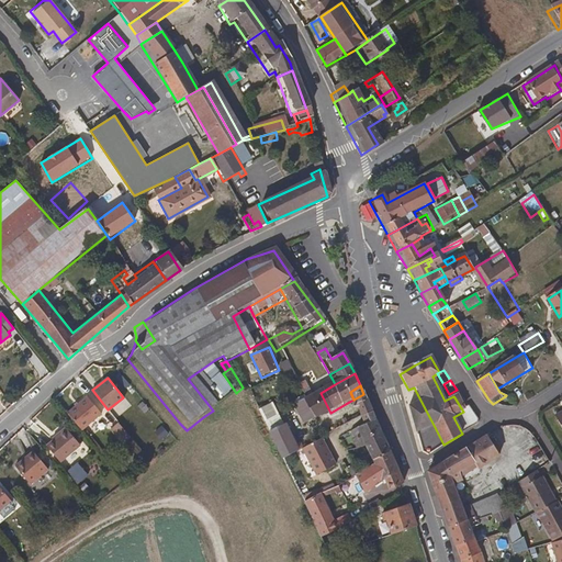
[(311,398),(306,391),(299,395),(303,403),(311,398)]
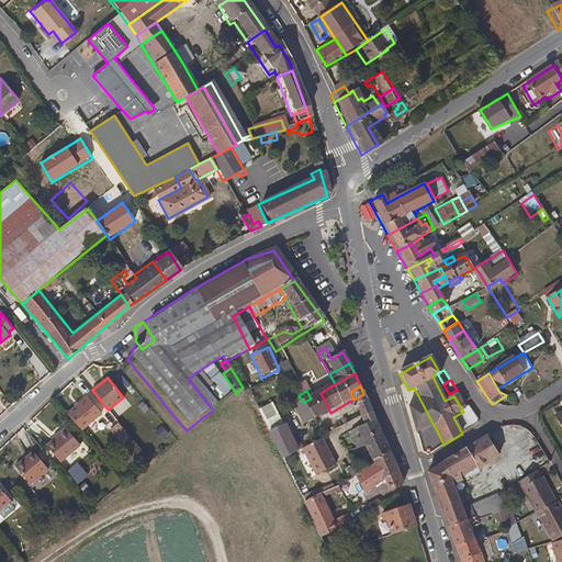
[(317,422),(330,413),(321,393),(311,398),(303,403),(300,405),(313,424),(317,422)]
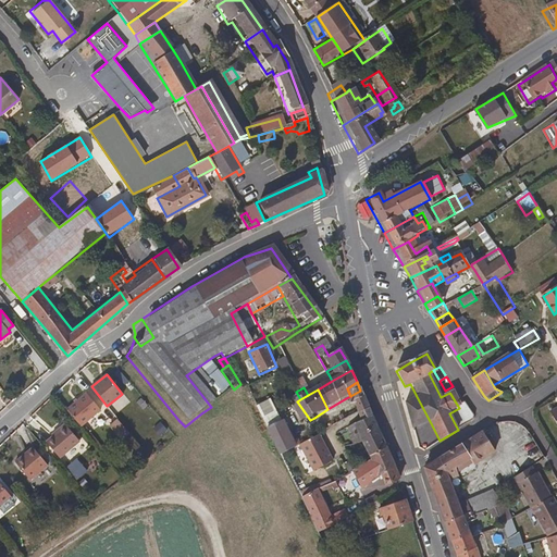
[(79,424),(100,408),(87,391),(66,407),(79,424)]
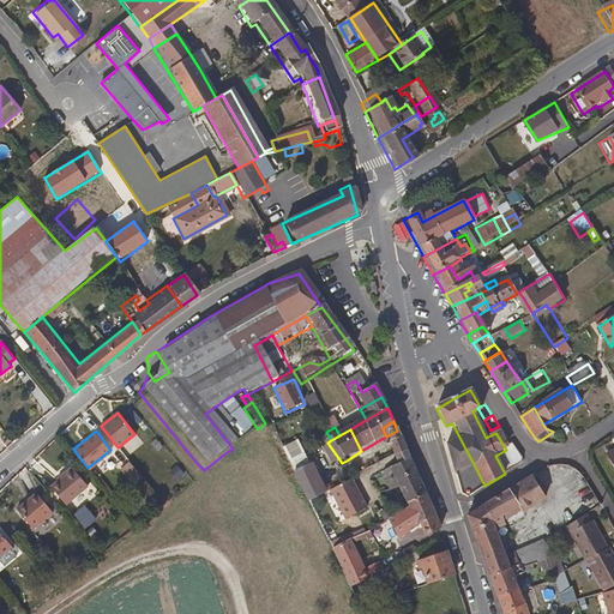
[(407,451),(397,431),(386,437),(390,444),(395,458),(398,456),(407,451)]
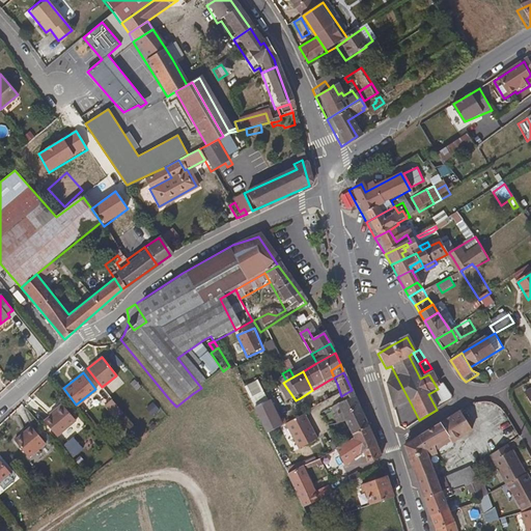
[(257,381),(245,387),(253,404),(266,397),(257,381)]
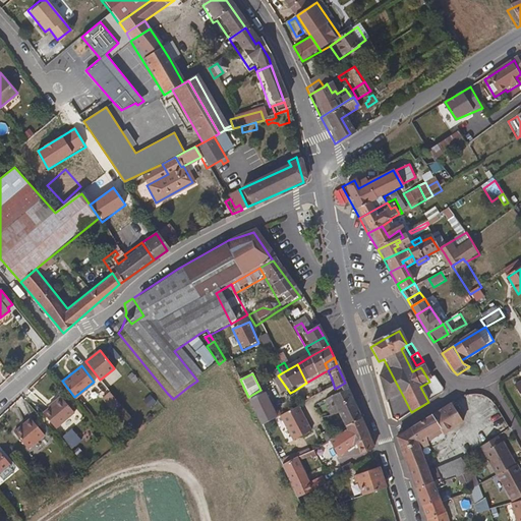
[(443,389),(436,378),(429,382),(420,387),(428,402),(441,394),(443,393),(443,389)]
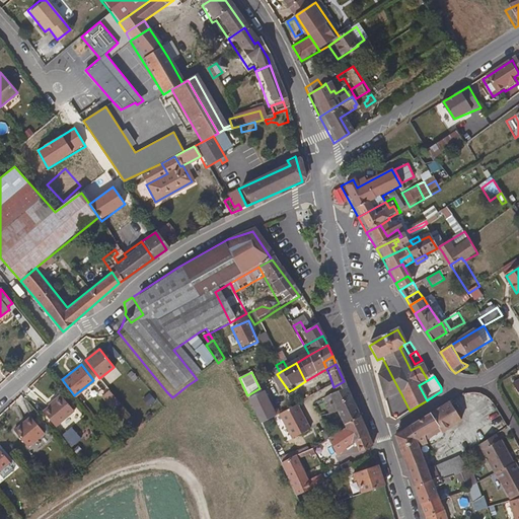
[(401,394),(393,379),(385,384),(380,386),(385,403),(401,394)]
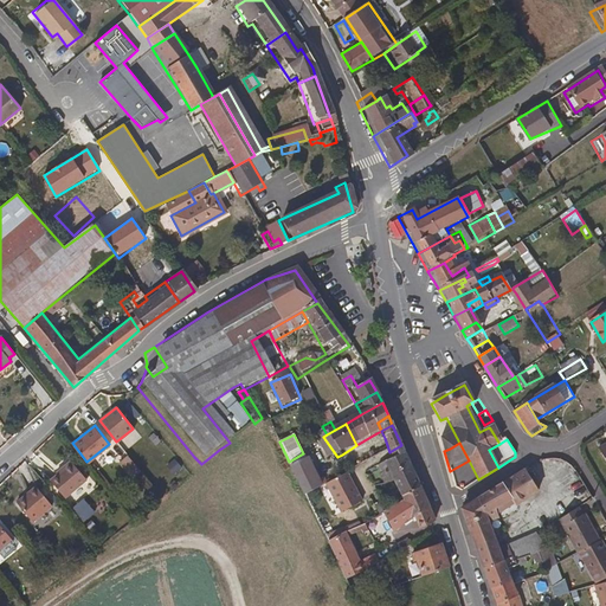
[(398,458),(405,455),(401,445),(393,450),(398,458)]
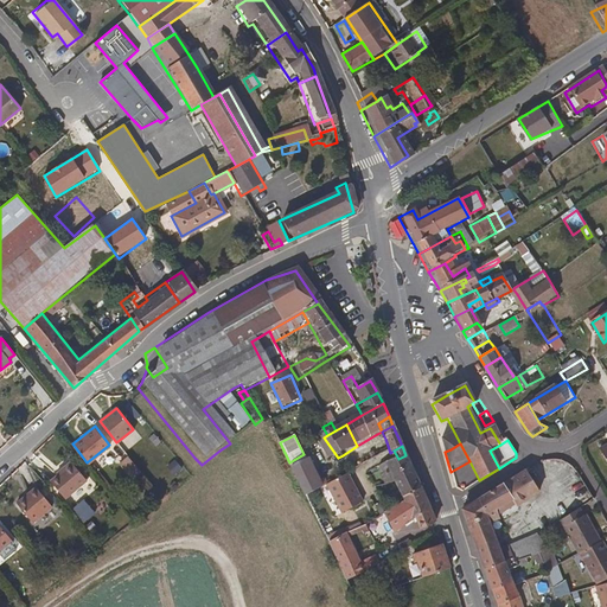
[(117,465),(132,481),(141,474),(127,458),(117,465)]
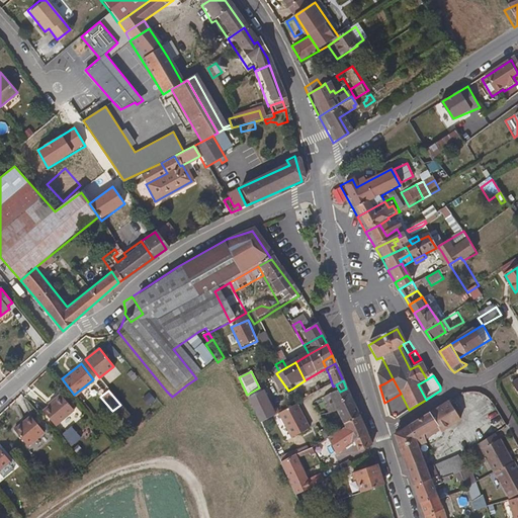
[(56,427),(75,413),(60,395),(52,402),(53,404),(44,411),(56,427)]
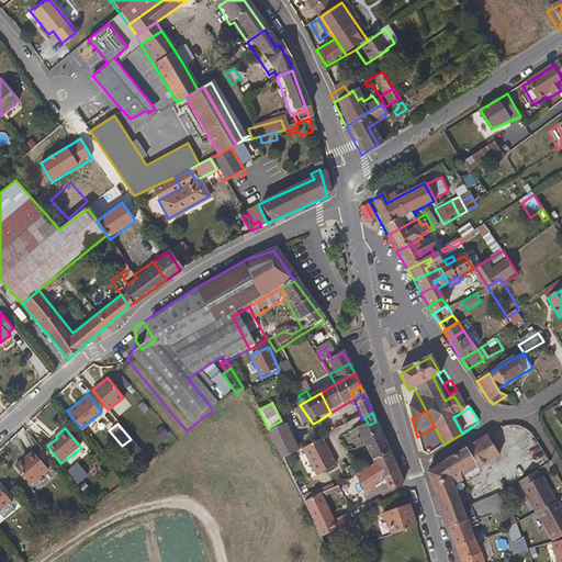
[(281,465),(299,456),(285,429),(268,439),(281,465)]
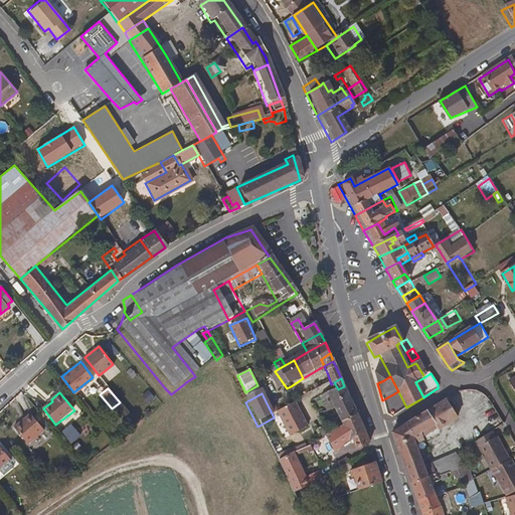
[(340,424),(357,414),(349,395),(332,405),(334,410),(340,424)]
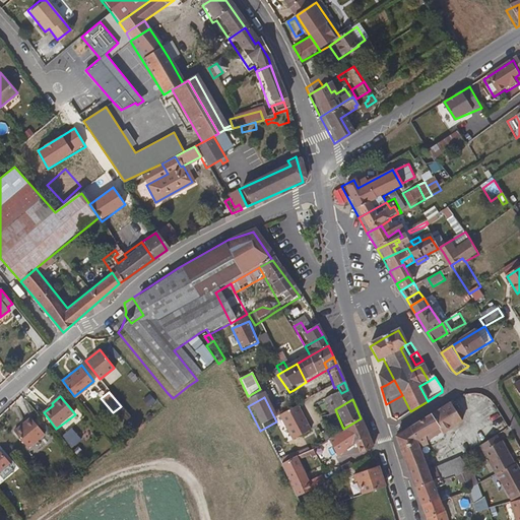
[(416,489),(439,479),(436,470),(430,473),(420,451),(429,448),(428,444),(462,421),(450,403),(396,439),(416,489)]
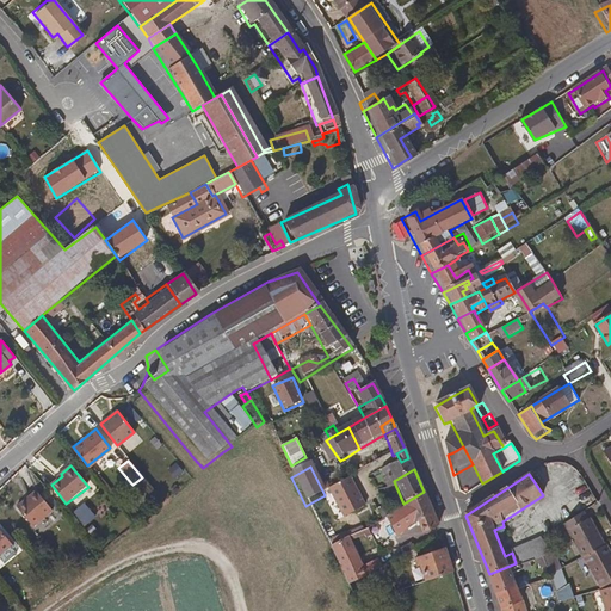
[(344,518),(366,508),(353,477),(331,487),(344,518)]
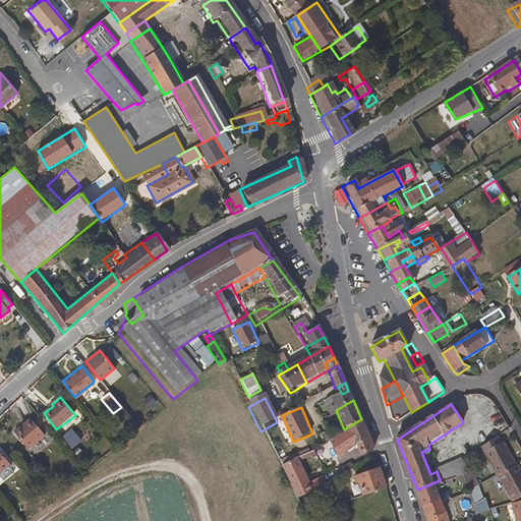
[(327,410),(331,418),(338,415),(336,410),(335,407),(327,410)]
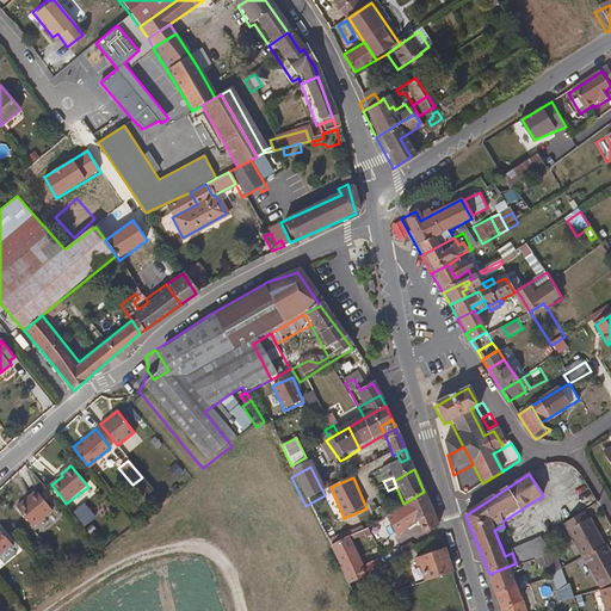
[(34,528),(54,512),(37,492),(18,507),(34,528)]
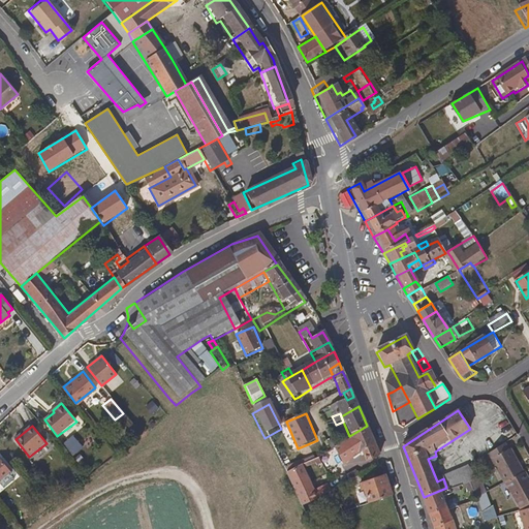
[(380,456),(367,426),(349,436),(351,441),(337,448),(336,449),(344,466),(365,455),(369,462),(378,457),(380,456)]
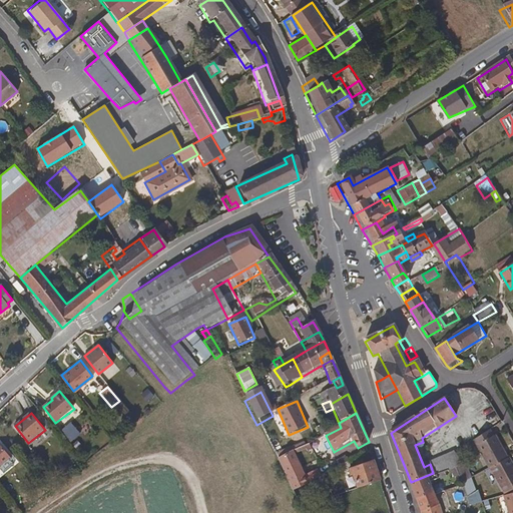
[(69,444),(79,435),(70,424),(60,432),(69,444)]
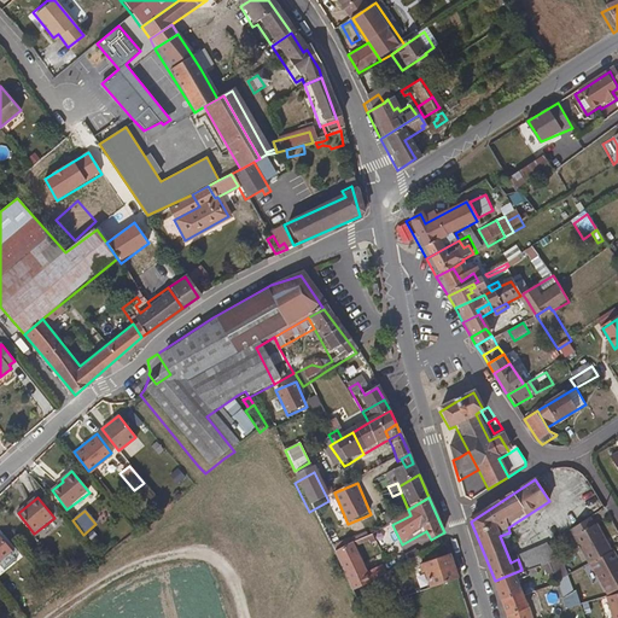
[(592,565),(611,553),(596,526),(594,528),(589,519),(572,530),(590,565),(592,565)]
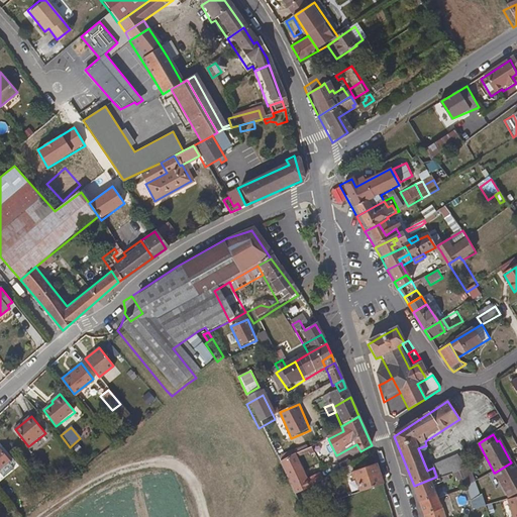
[(0,469),(10,461),(0,448),(0,469)]
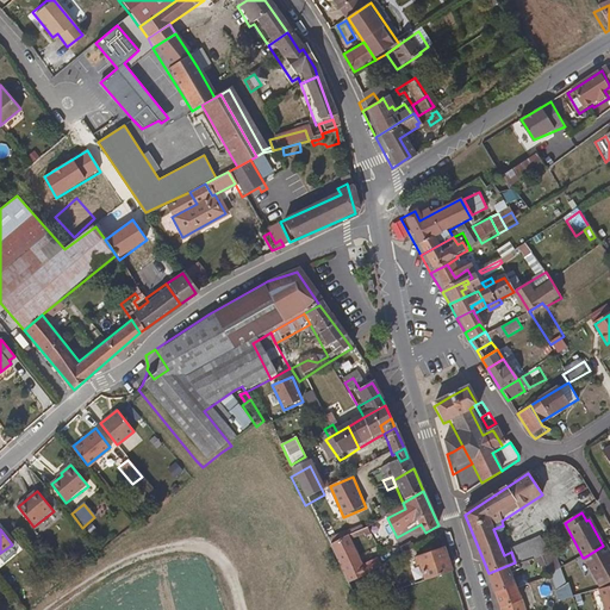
[(369,529),(353,533),(354,542),(371,539),(369,529)]
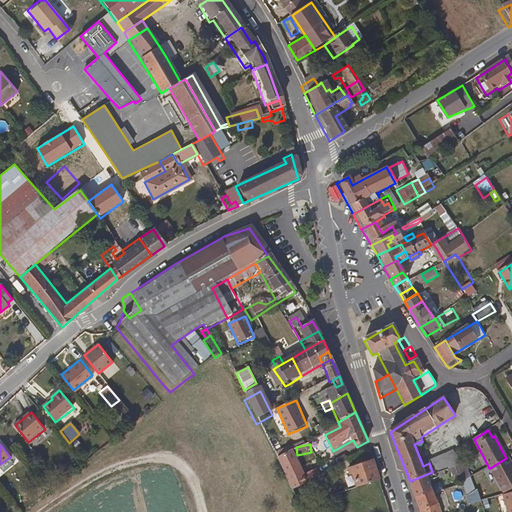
[(379,481),(369,452),(356,460),(359,465),(347,471),(350,477),(351,476),(357,490),(379,481)]
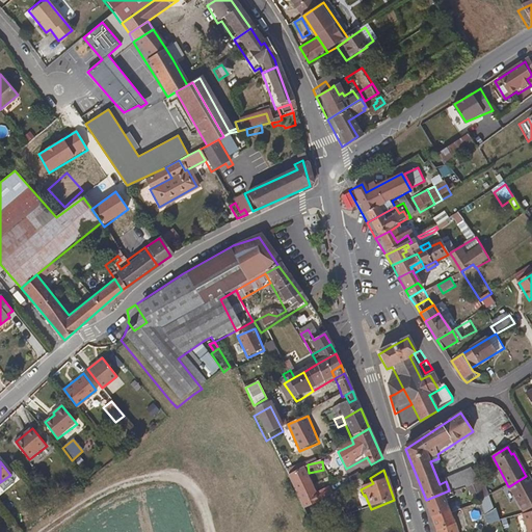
[(473,470),(464,473),(469,488),(475,486),(481,484),(473,470)]
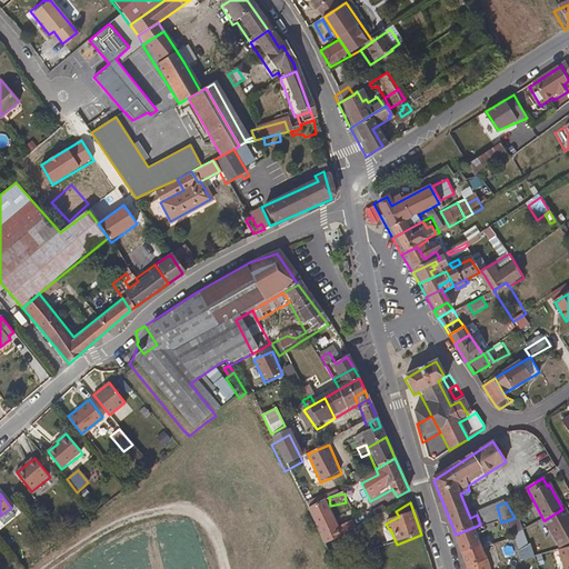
[(351,526),(338,532),(323,505),(307,515),(325,549),(356,532),(351,526)]
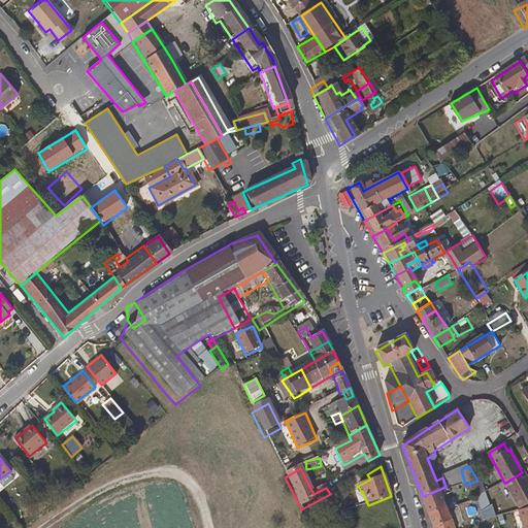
[(461,469),(442,477),(446,487),(447,486),(449,491),(465,485),(461,469)]
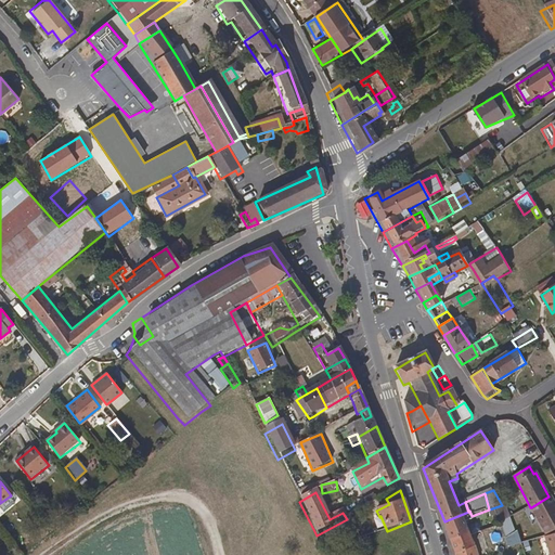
[(531,507),(547,537),(554,531),(554,501),(552,495),(549,497),(531,507)]
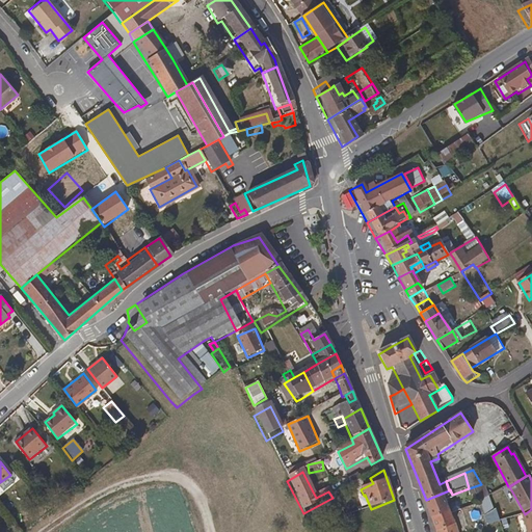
[(481,484),(475,486),(478,495),(480,502),(486,499),(481,484)]
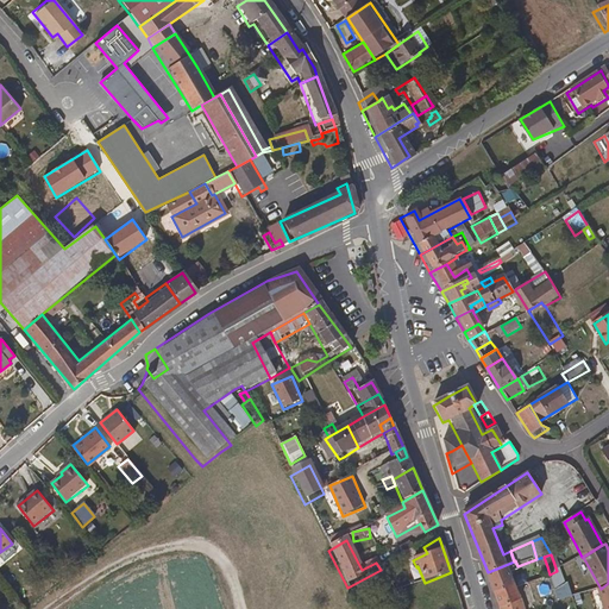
[(544,557),(537,559),(541,570),(547,566),(544,557)]
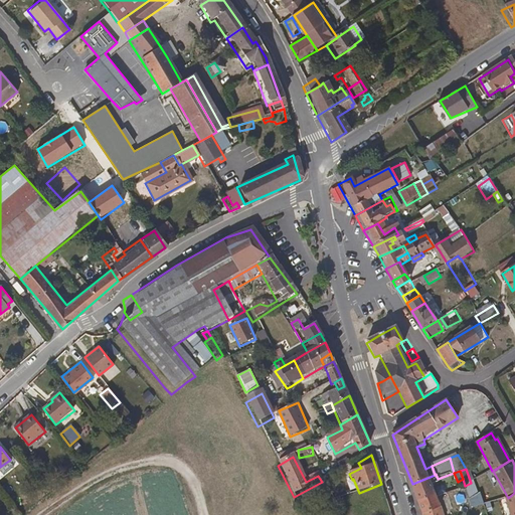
[(440,482),(438,479),(436,474),(435,475),(412,484),(419,502),(435,495),(432,485),(440,482)]
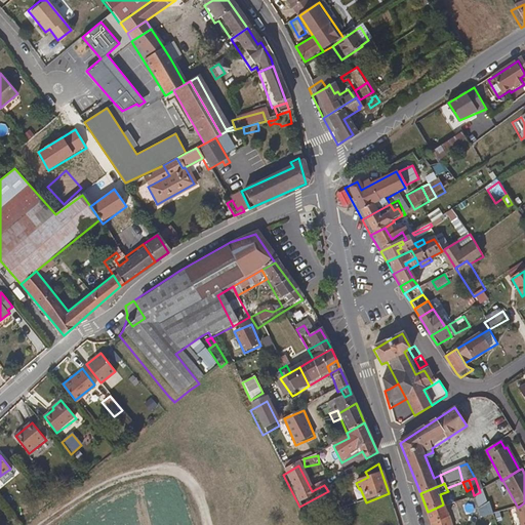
[(481,518),(493,514),(489,503),(477,508),(481,518)]
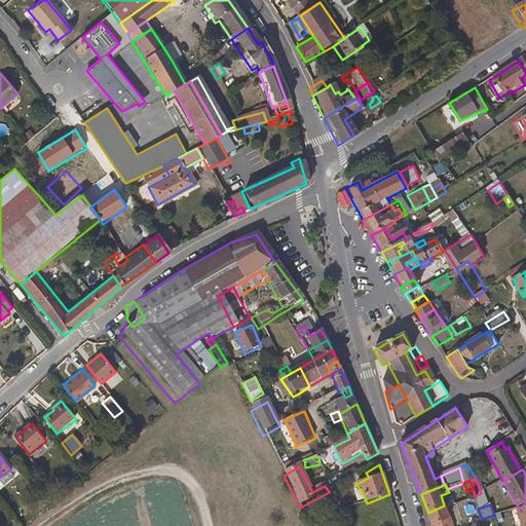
[(446,509),(444,505),(428,513),(431,525),(433,525),(437,524),(439,524),(450,520),(446,509)]
